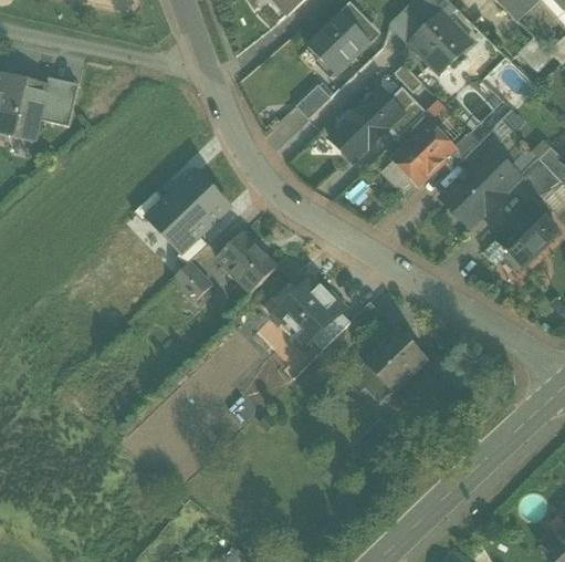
[(275,0),(289,16),(306,0),(275,0)]
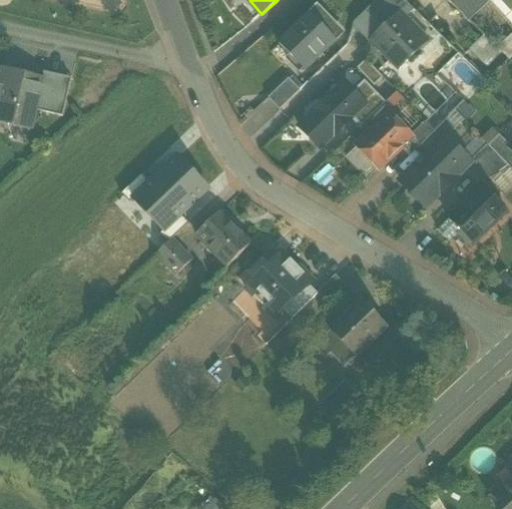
[(477,3),(474,0),(450,0),(465,15),(477,3)]
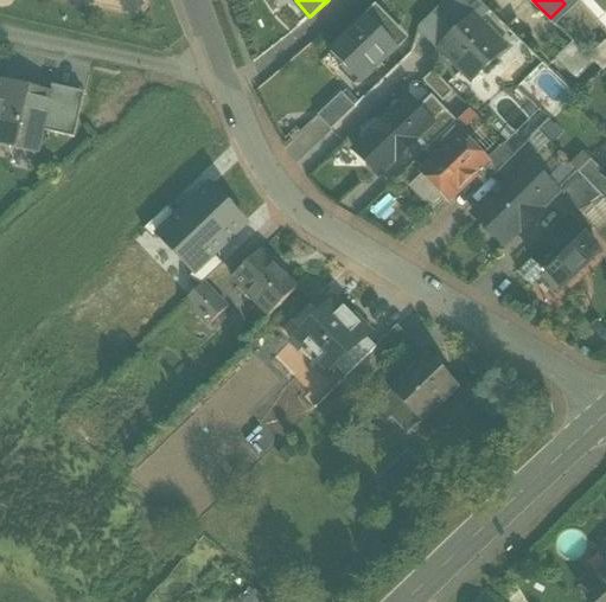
[(561,0),(565,4),(550,18),(556,24),(581,0),(561,0)]
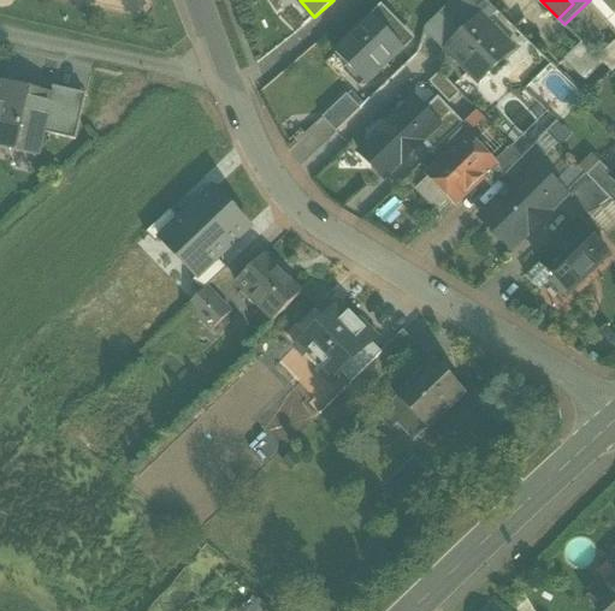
[(490,4),(480,13),(480,12),(445,46),(479,79),(479,78),(480,79),(482,78),(480,77),(490,69),(494,73),(506,61),(502,58),(524,36),(490,4)]
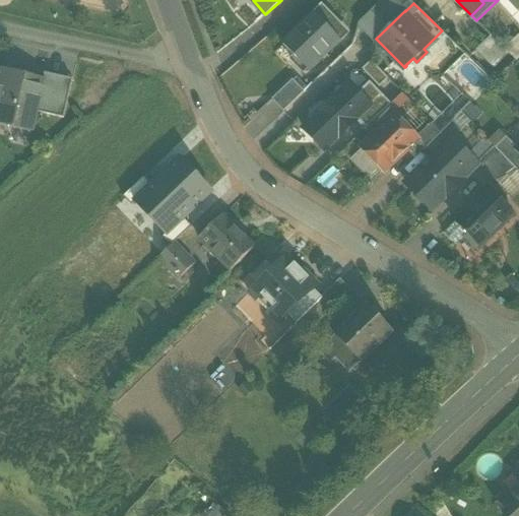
[(322,5),(283,43),(295,54),(290,58),(303,70),(307,67),(308,68),(346,30),(322,5)]
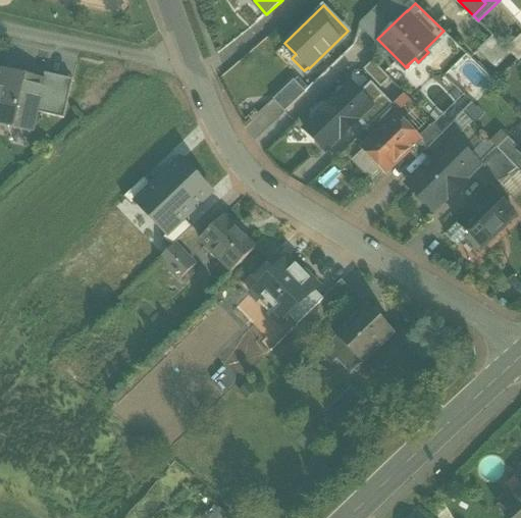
[(520,33),(506,46),(518,58),(520,55),(520,33)]
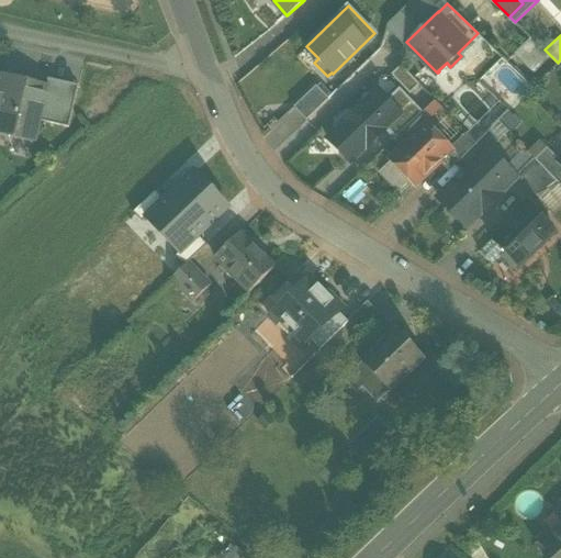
[(419,82),(401,64),(392,73),(410,92),(419,82)]
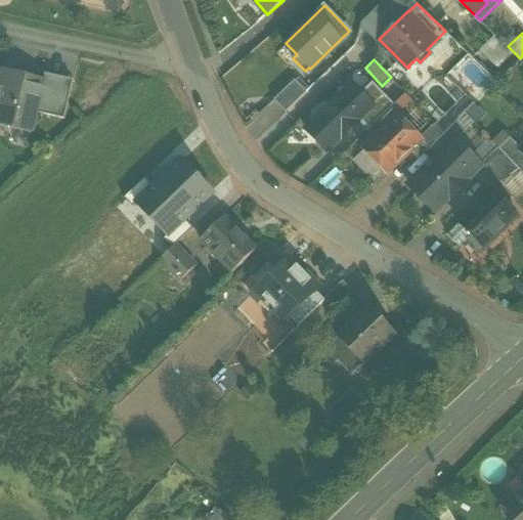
[(44,78),(4,69),(2,75),(0,74),(0,118),(33,126),(37,111),(44,78)]
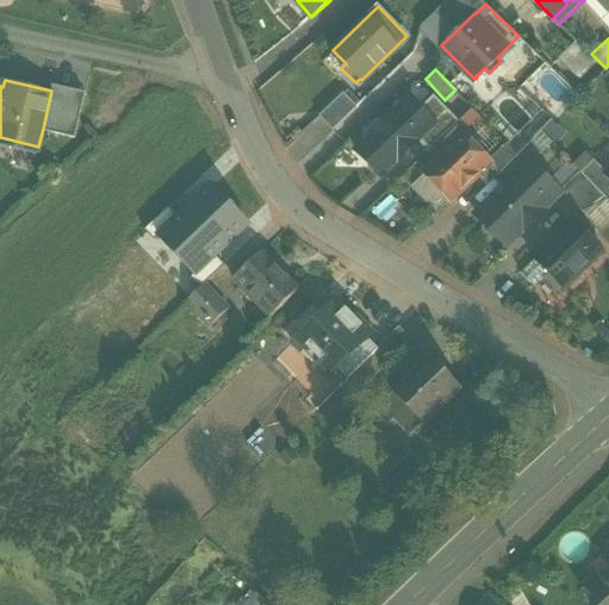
[(53,83),(51,91),(43,129),(74,136),(85,91),(53,83)]
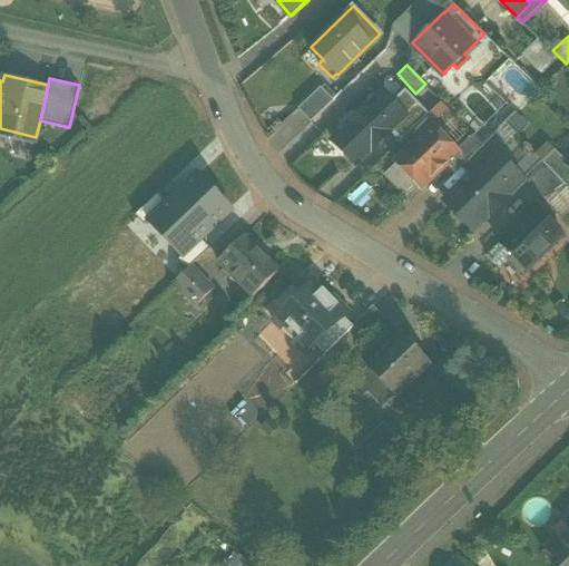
[(321,85),(298,107),(311,119),(333,98),(321,85)]
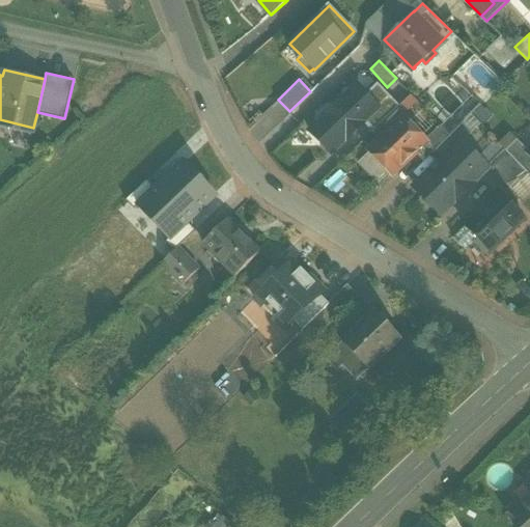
[(378,81),(366,93),(379,106),(390,94),(378,81)]
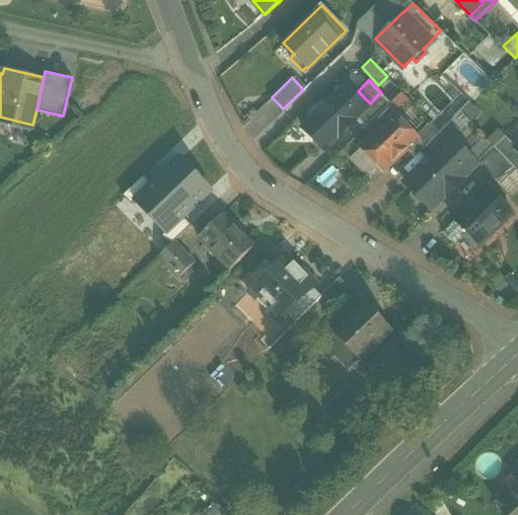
[(349,82),(328,101),(327,101),(327,102),(323,102),(323,106),(322,106),(322,116),(313,116),(303,126),(323,148),(357,117),(357,116),(370,103),(358,91),(349,82)]
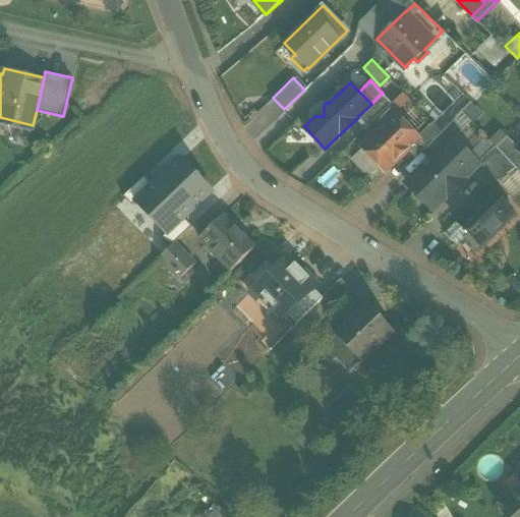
[(371,104),(358,116),(358,117),(366,125),(392,102),(383,93),(371,104)]
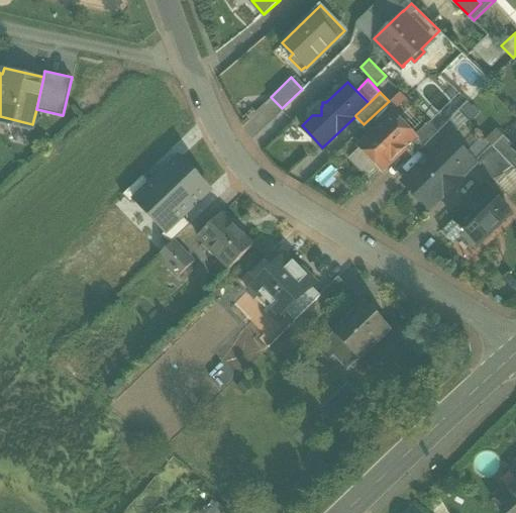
[(475,98),(461,103),(467,116),(480,112),(475,98)]
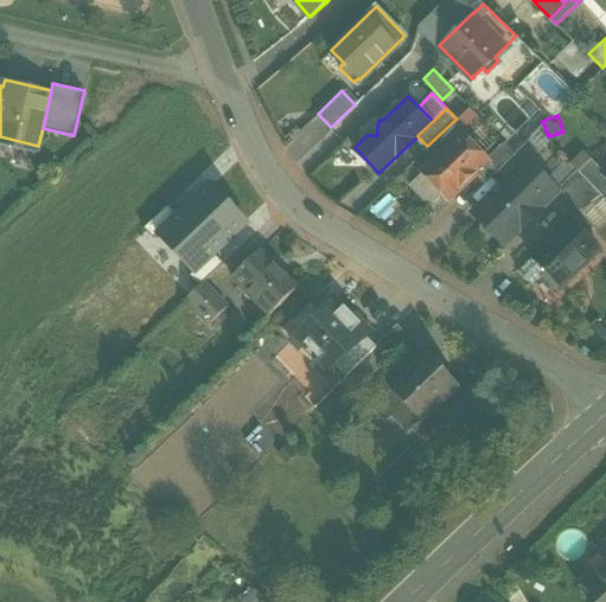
[(463,133),(423,171),(447,197),(473,172),(488,159),(486,158),(463,133)]
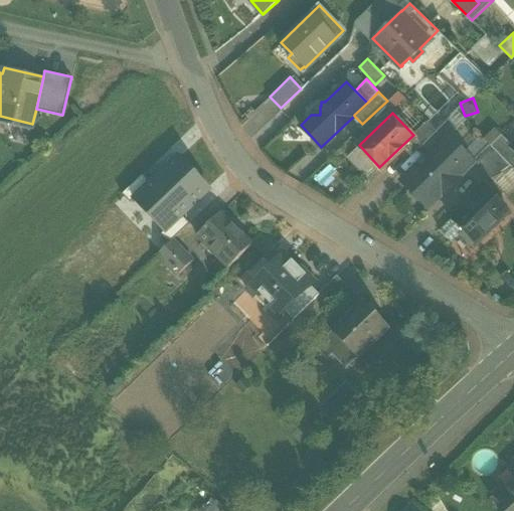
[(437,130),(422,144),(431,151),(451,131),(453,132),(458,127),(449,118),(437,130)]
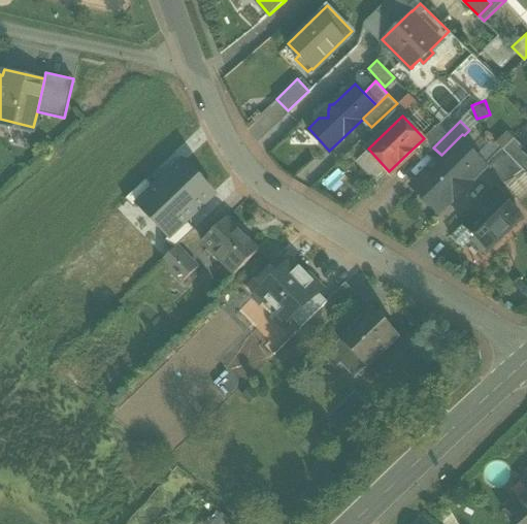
[(437,123),(423,137),(424,138),(412,150),(421,159),(433,148),(448,133),(437,123)]
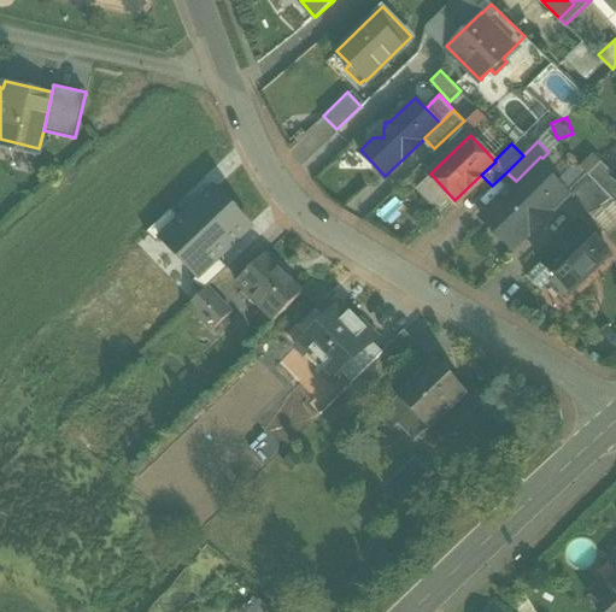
[(540,157),(516,181),(521,187),(505,202),(500,201),(484,218),(503,236),(514,236),(523,227),(534,227),(563,196),(551,184),(556,181),(546,171),(546,162),(543,158),(540,157)]
